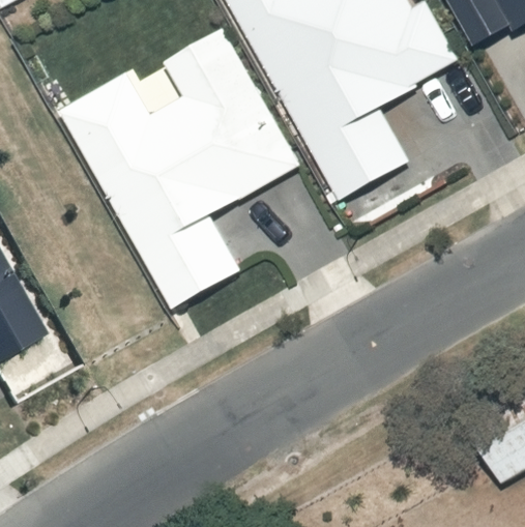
[(225,0),(338,200),(407,162),(378,109),(460,63),(425,0),(410,8),(406,0),(225,0)]
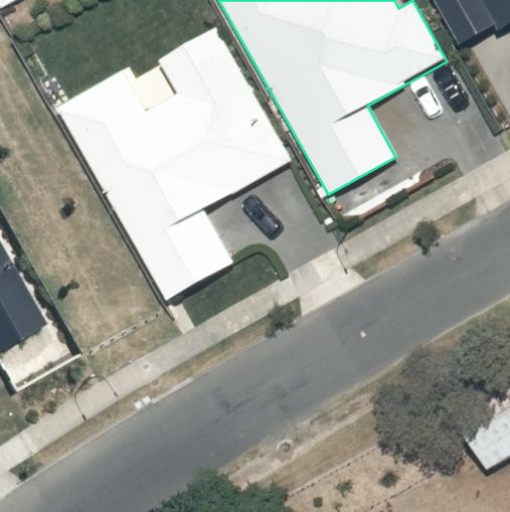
[(436,0),(460,43),(494,25),(497,31),(509,23),(509,0),(436,0)]
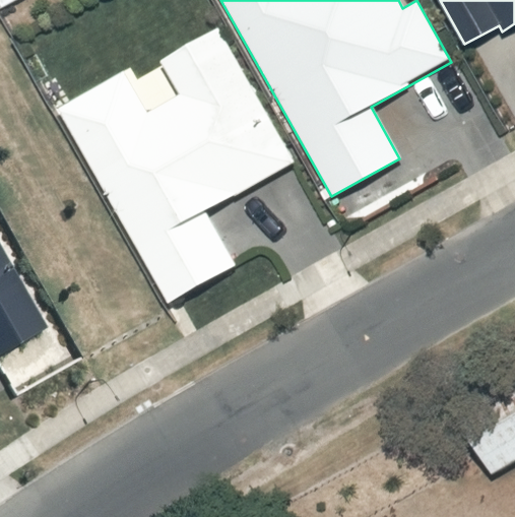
[(123,69),(57,108),(169,303),(234,265),(203,212),(293,162),(216,29),(158,63),(177,93),(146,111),(123,69)]
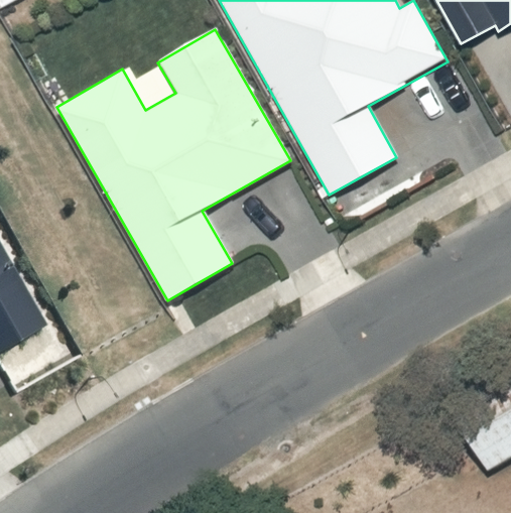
[(0,343),(35,324),(0,262),(0,343)]
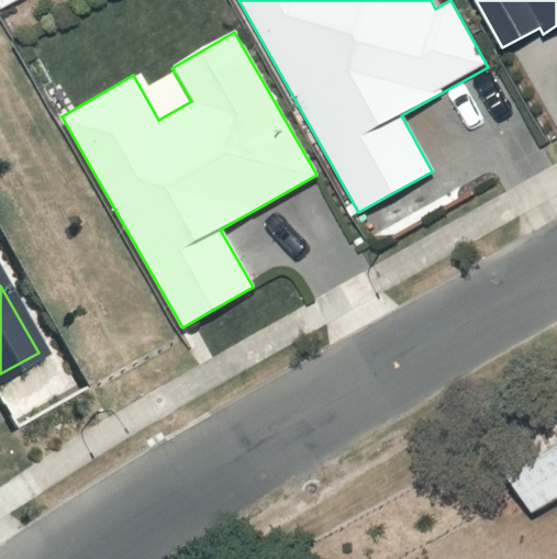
[(556,499),(556,401),(499,436),(542,509),(556,499)]
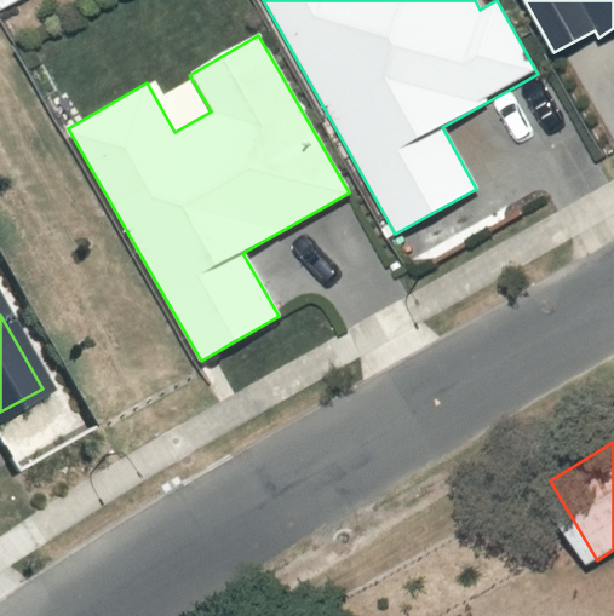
All buildings are outlined.
